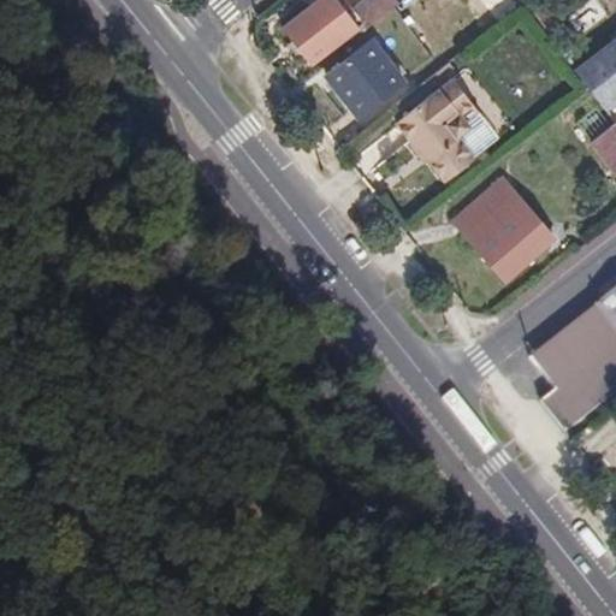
[(311,63),(357,25),(349,13),(337,0),(315,0),(283,28),(296,43),(291,47),(300,58),(304,54),(311,63)]
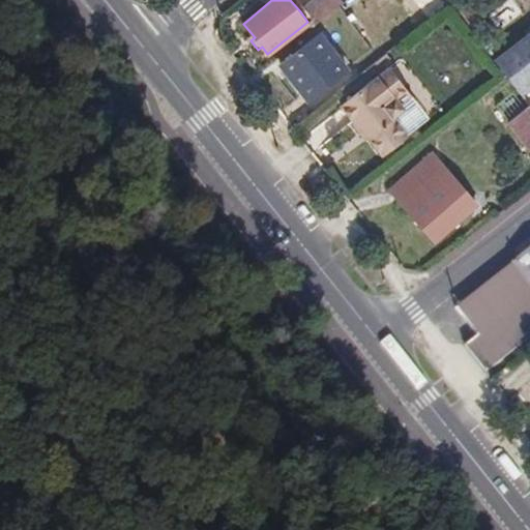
[(321,2),(319,0),(315,0),(300,11),(307,22),(313,27),(330,13),(321,2)]
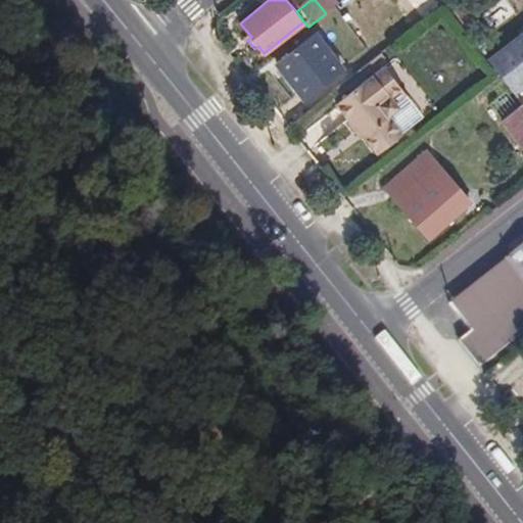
[(320,0),(317,2),(326,13),(339,2),(337,0),(320,0)]
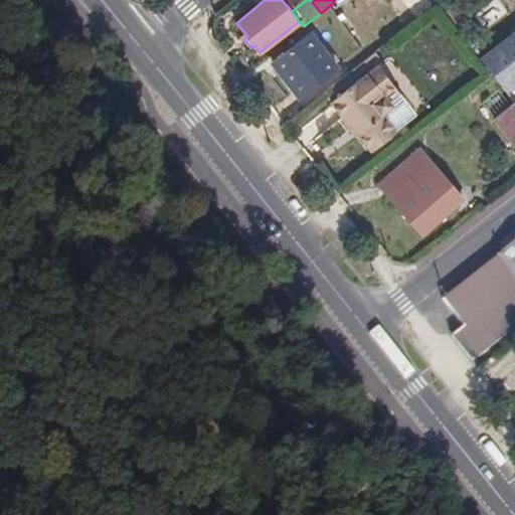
[(343,65),(316,30),(278,60),(306,96),(343,65)]
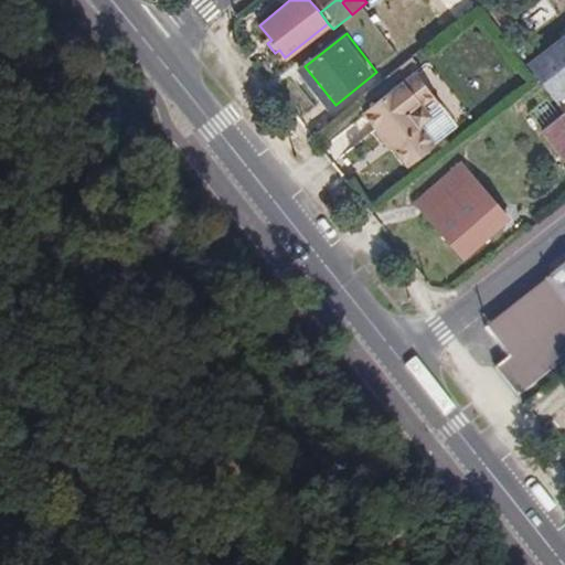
[(564,38),(531,65),(542,80),(556,97),(564,91),(564,38)]
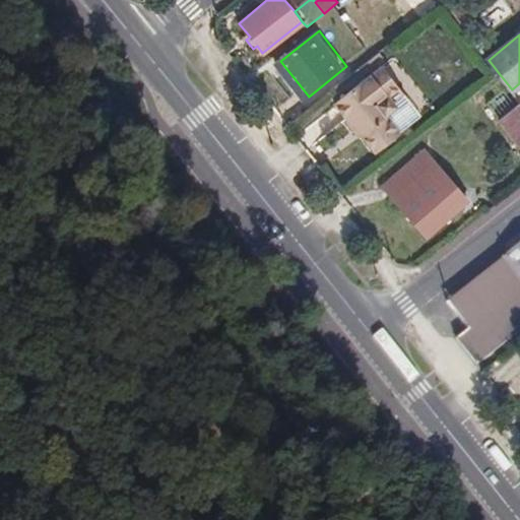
[(341,103),(353,119),(356,118),(369,133),(367,135),(382,153),(404,134),(391,117),(402,108),(398,102),(394,98),(405,88),(387,66),(341,103)]
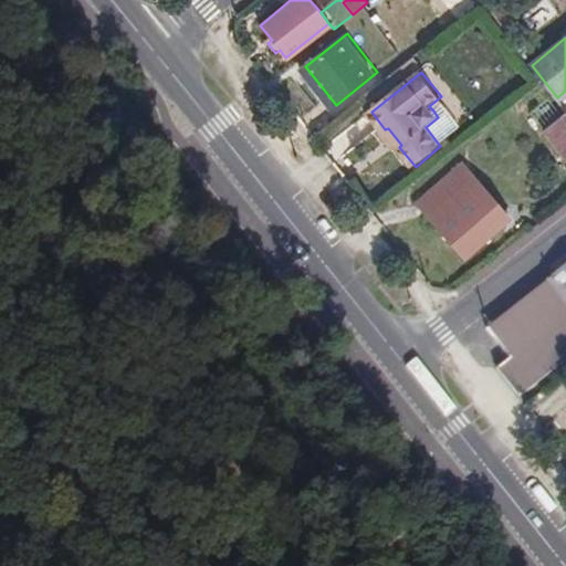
[(446,102),(441,96),(429,106),(433,111),(446,102)]
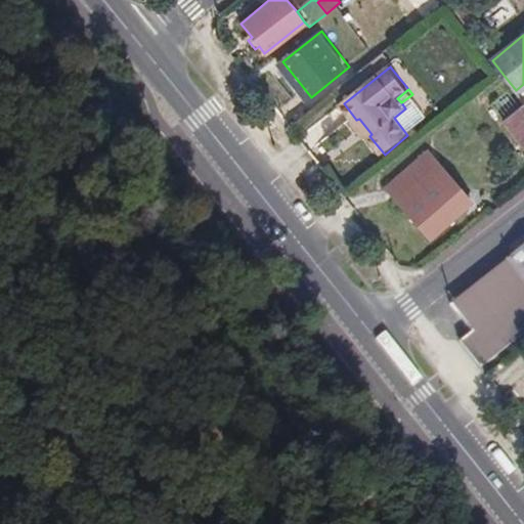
[(504,91),(486,102),(494,115),(512,103),(504,91)]
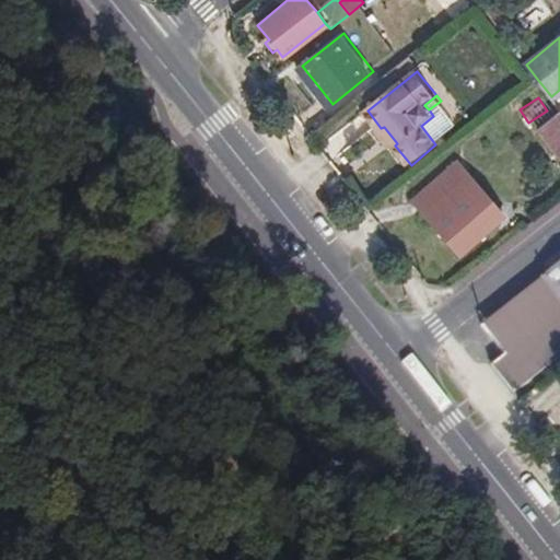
[(559,109),(538,127),(559,154),(559,109)]
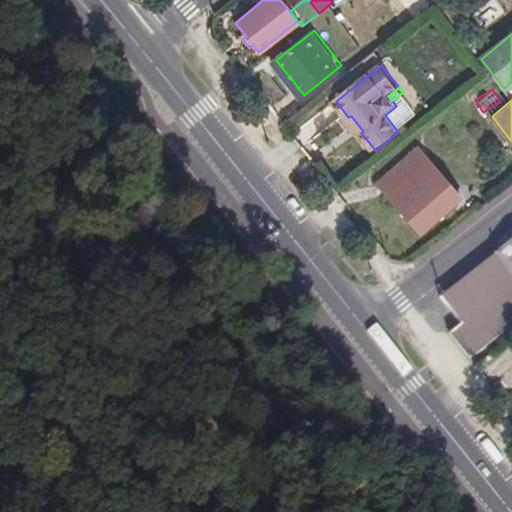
[(351,116),(348,117),(346,120),(359,135),(361,133),(363,131),(351,116)]
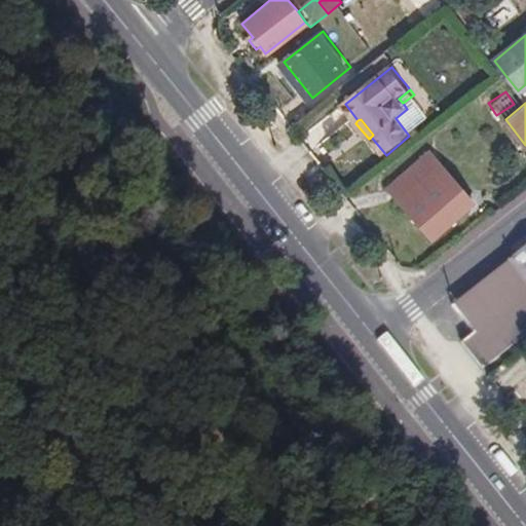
[(439,236),(480,201),(447,161),(405,194),(439,236)]
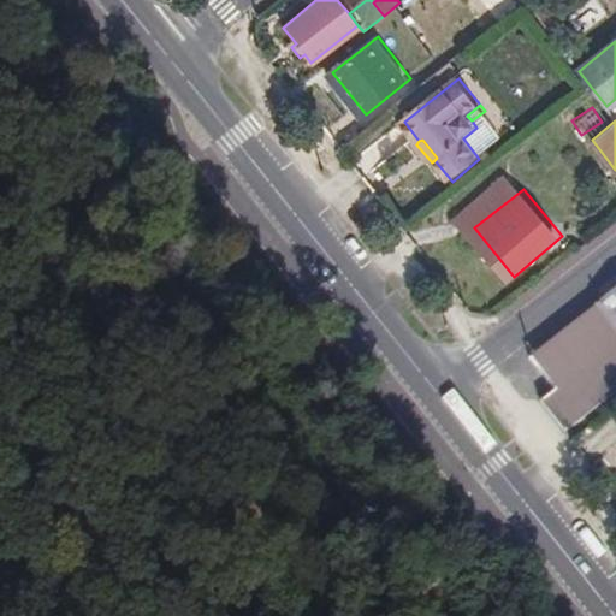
[(568,427),(615,389),(615,288),(531,355),(555,385),(544,396),(568,427)]
